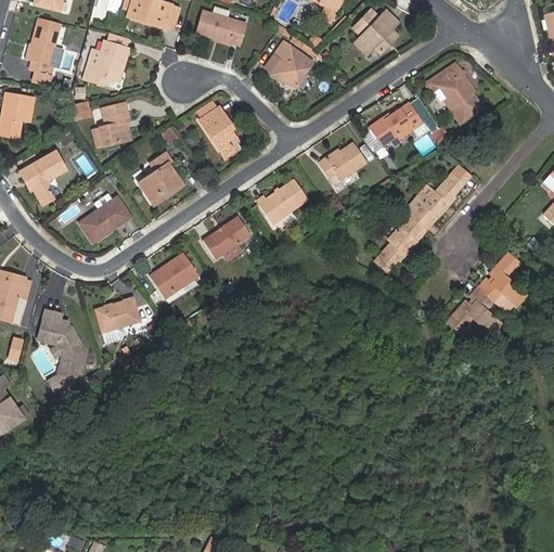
[(36,0),(35,5),(60,12),(62,0),(36,0)]
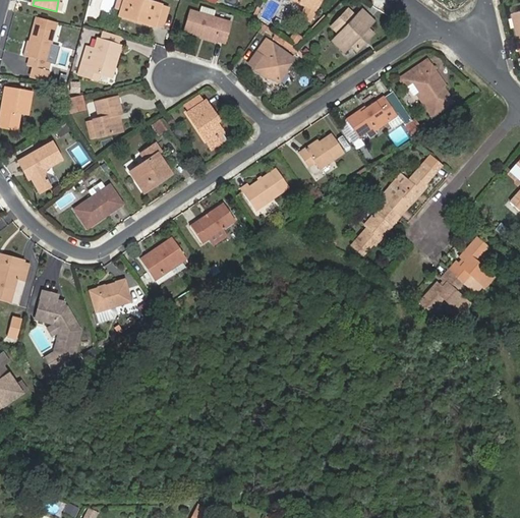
[(122,0),(120,12),(136,17),(135,20),(155,25),(155,23),(161,5),(161,3),(151,0),(122,0)]
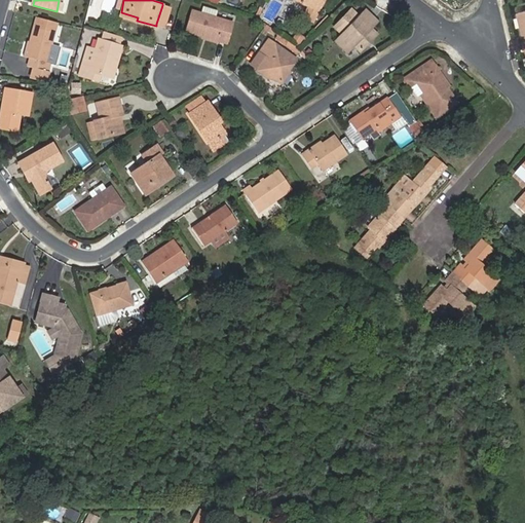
[(299,0),(309,5),(304,15),(312,21),(319,10),(320,10),(325,0),(299,0)]
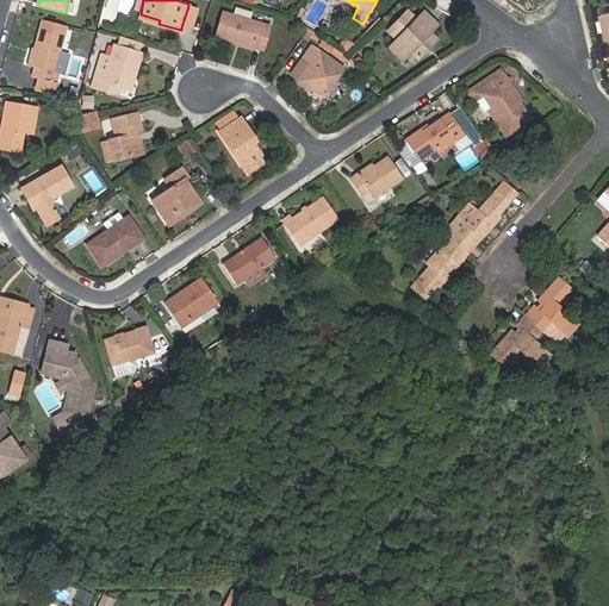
[(196,8),(188,6),(181,27),(190,30),(196,8)]
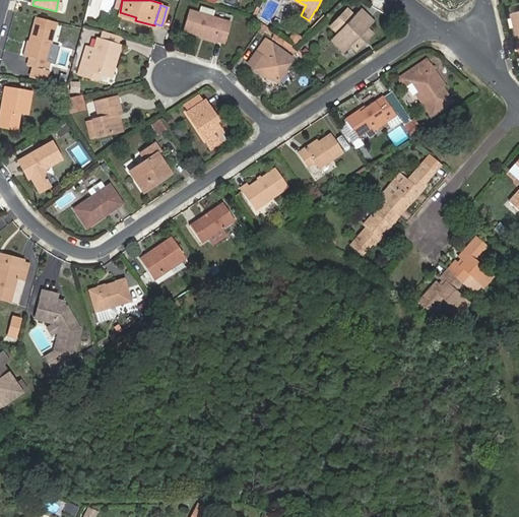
[(201,36),(216,40),(223,43),(231,21),(191,10),(185,30),(201,36)]
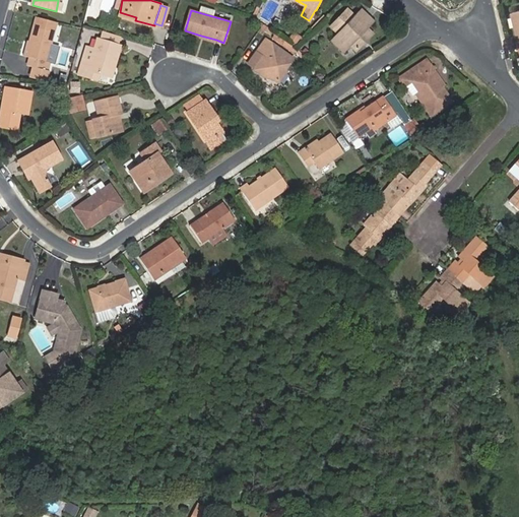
[(362,44),(365,41),(372,34),(366,27),(372,21),(361,10),(354,17),(347,10),(330,27),(337,35),(336,36),(346,47),(348,45),(354,51),(362,44)]
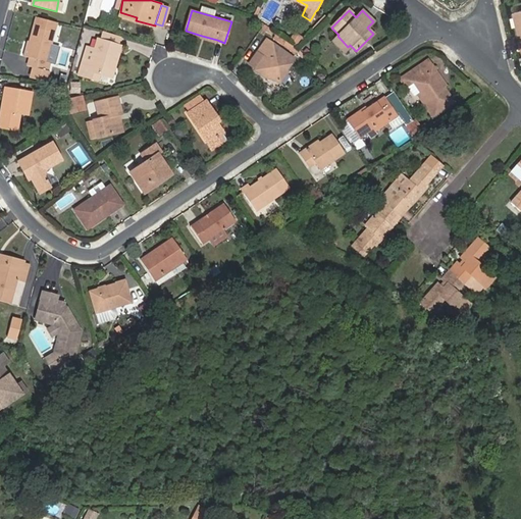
[(56,21),(37,17),(31,42),(27,56),(29,57),(27,65),(32,66),(47,70),(49,62),(46,61),(49,48),(56,21)]
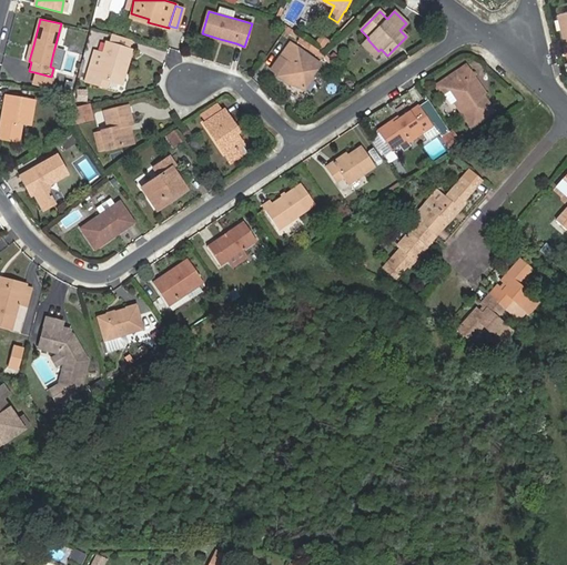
[(314,39),(323,46),(328,37),(320,31),(314,39)]
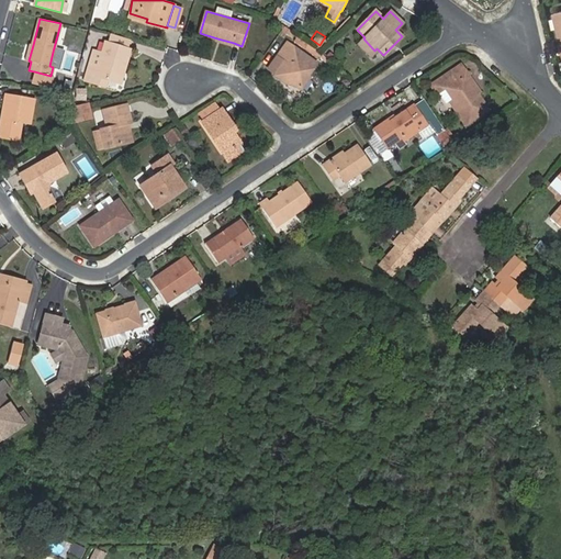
[(374,51),(363,38),(358,44),(370,55),(374,51)]
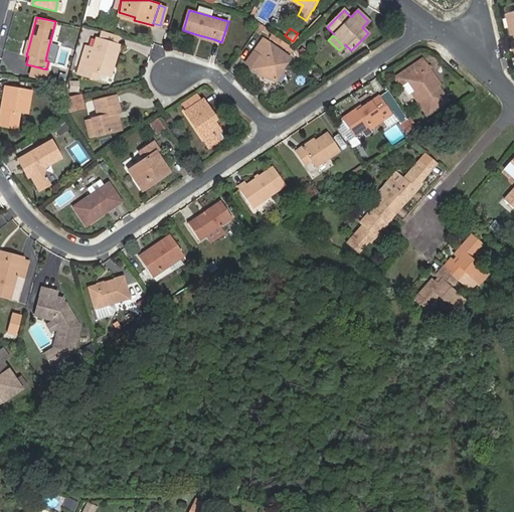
[(90,59),(81,57),(76,72),(84,74),(87,68),(97,71),(107,73),(111,58),(115,59),(119,43),(96,37),(93,47),(90,59)]
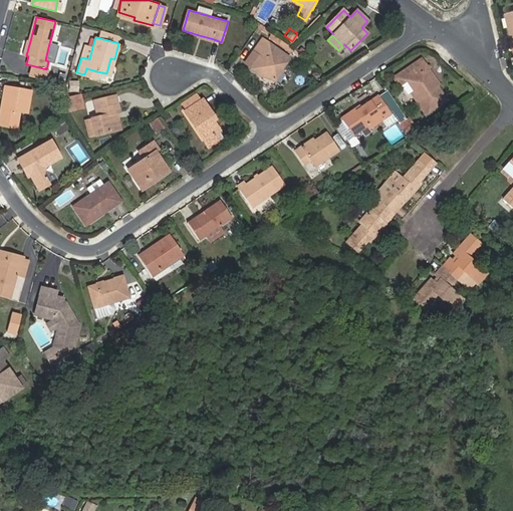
[(275,76),(281,68),(289,56),(262,37),(254,49),(260,54),(251,67),(262,74),(266,69),(275,76)]
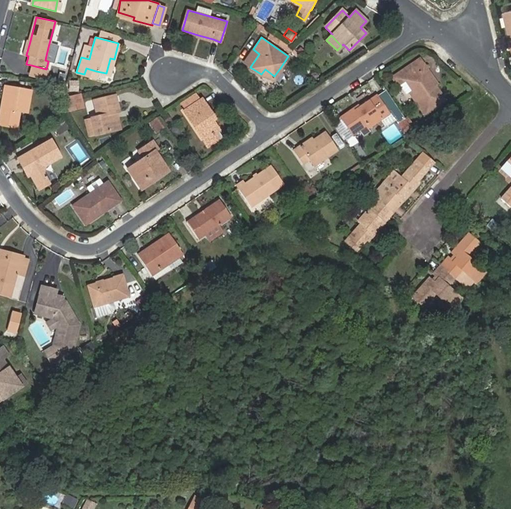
[(84,45),(81,57),(89,59),(92,47),(84,45)]
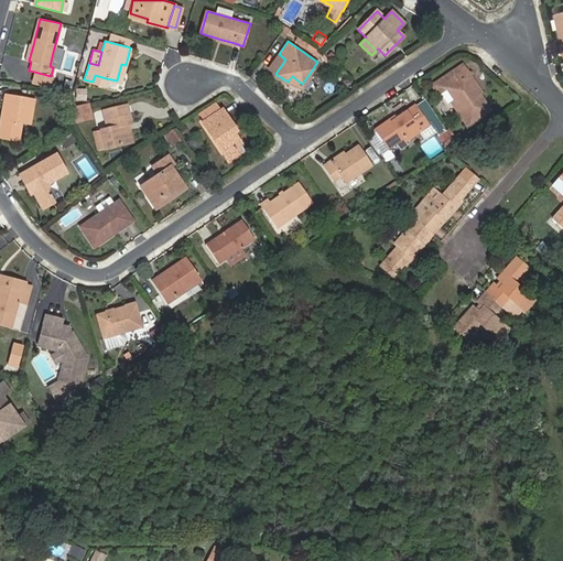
[(51,76),(34,72),(31,84),(47,87),(51,76)]
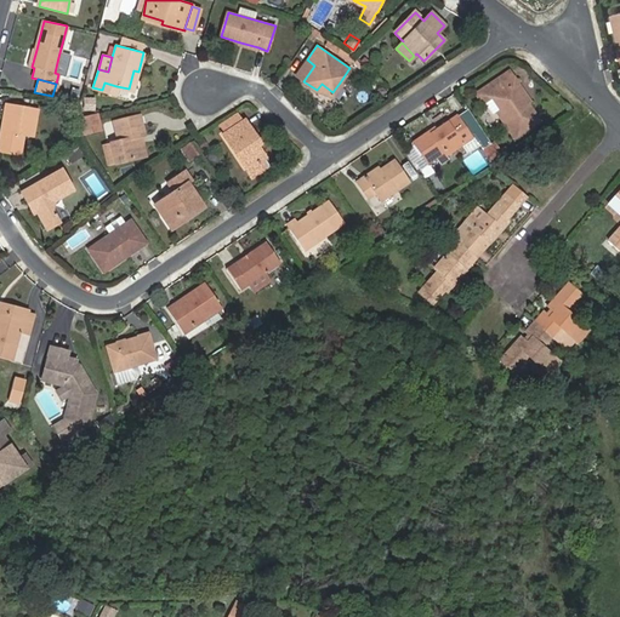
[(490,96),(516,133),(538,119),(511,81),(502,87),(496,79),(476,92),(482,102),(490,96)]
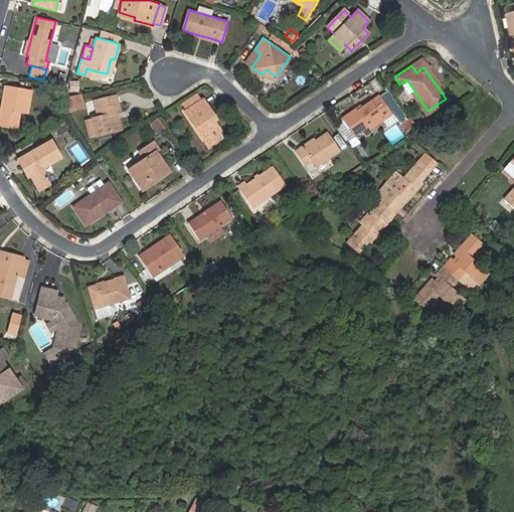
[(87,68),(84,74),(96,77),(97,71),(87,68)]
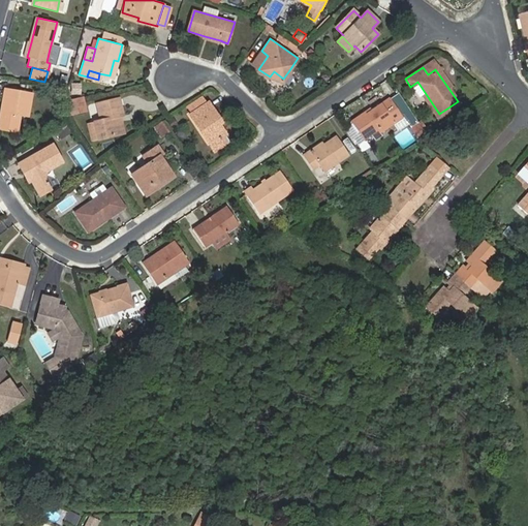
[(292,73),(289,70),(283,79),(274,71),(270,76),(286,82),(292,73)]
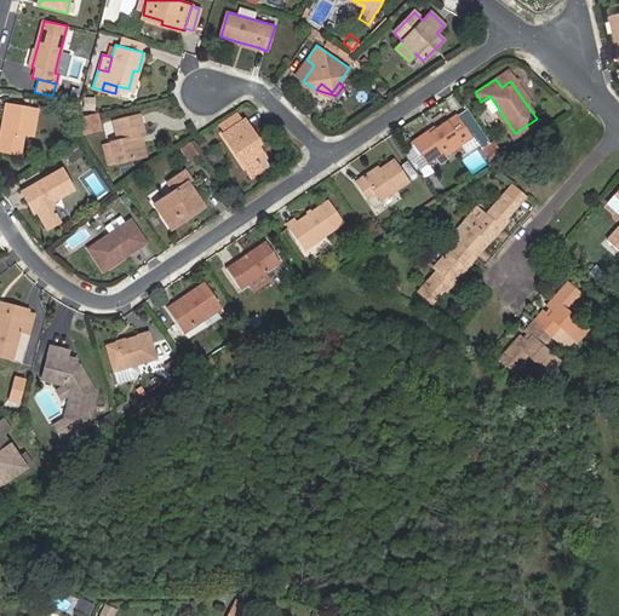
[(93,108),(95,93),(82,92),(81,107),(93,108)]
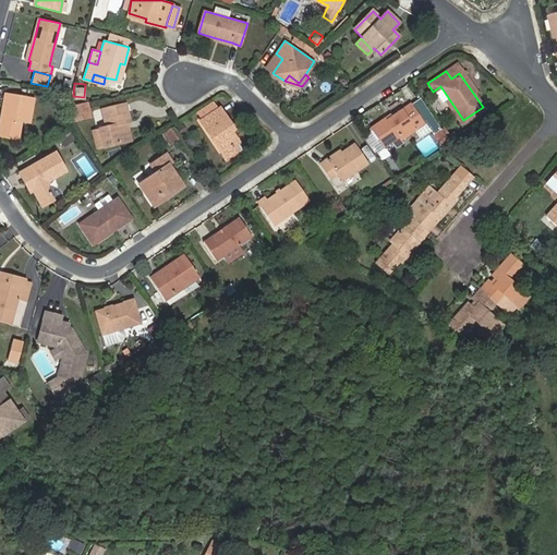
[(5,93),(2,115),(4,115),(4,118),(1,118),(0,125),(0,136),(17,141),(21,122),(29,123),(34,98),(5,93)]
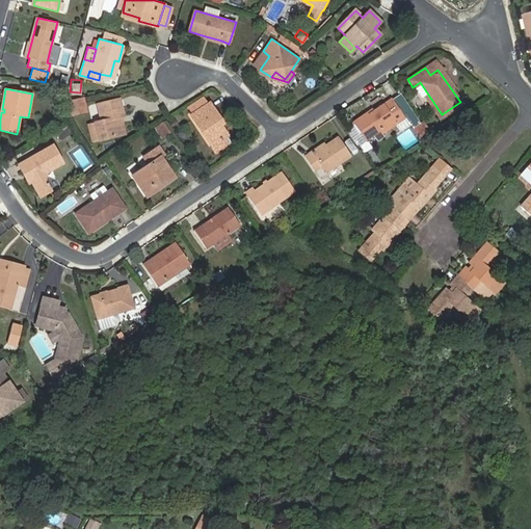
[(67,97),(70,112),(86,109),(83,94),(67,97)]
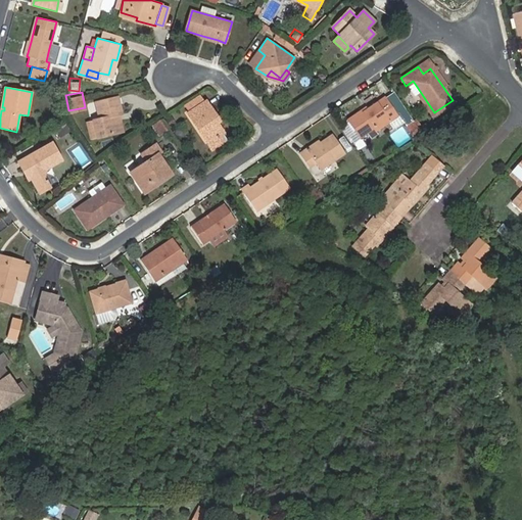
[(114,114),(119,113),(121,113),(117,97),(95,101),(98,117),(93,119),(97,136),(119,131),(114,114)]
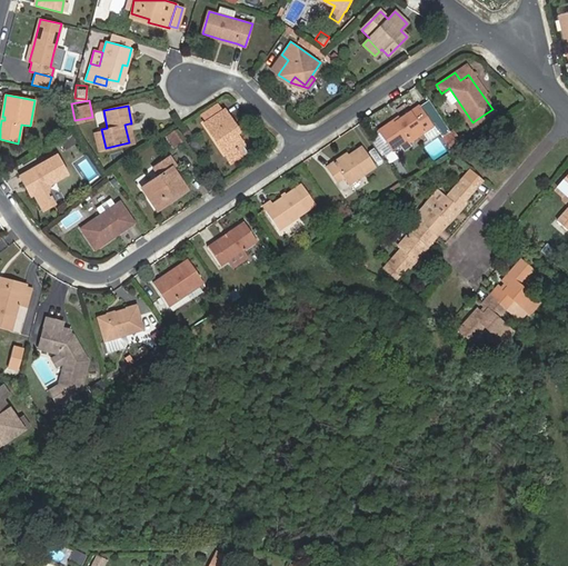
[(394,119),(378,129),(391,149),(406,139),(408,141),(424,131),(431,126),(418,106),(395,121),(394,119)]
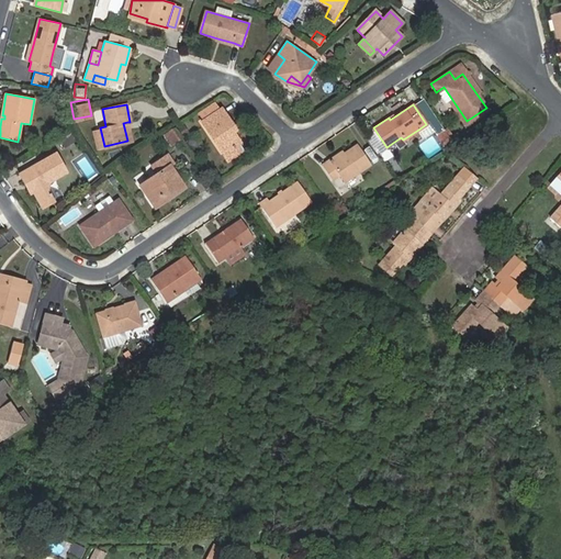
[(200,120),(222,153),(234,145),(238,142),(232,131),(227,125),(229,123),(220,108),(200,120)]
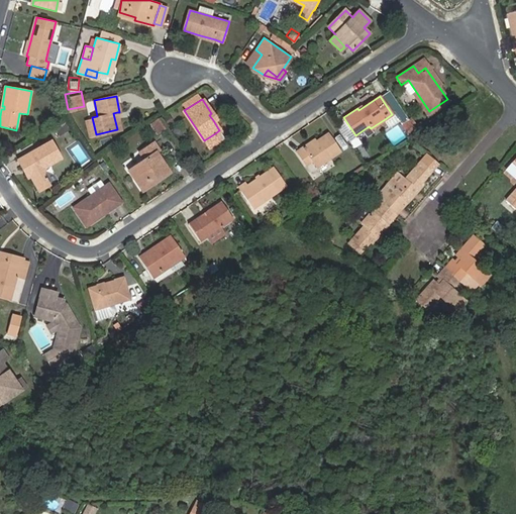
[(148,120),(156,132),(165,126),(157,114),(148,120)]
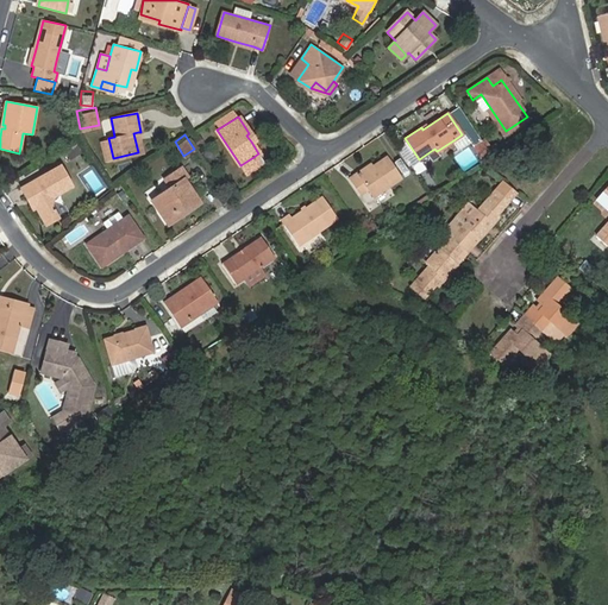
[(457,146),(465,140),(462,134),(453,140),(457,146)]
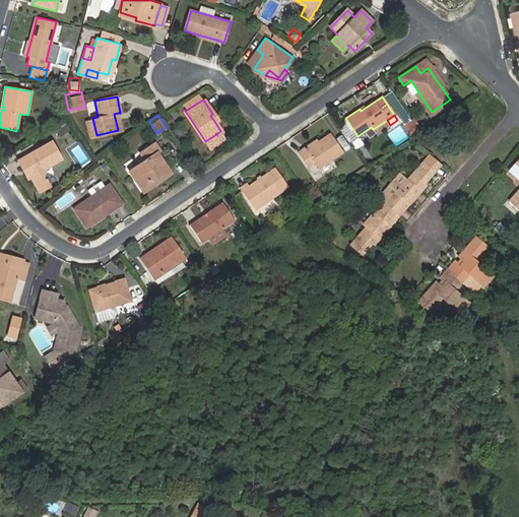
[(409,117),(402,121),(412,135),(418,131),(409,117)]
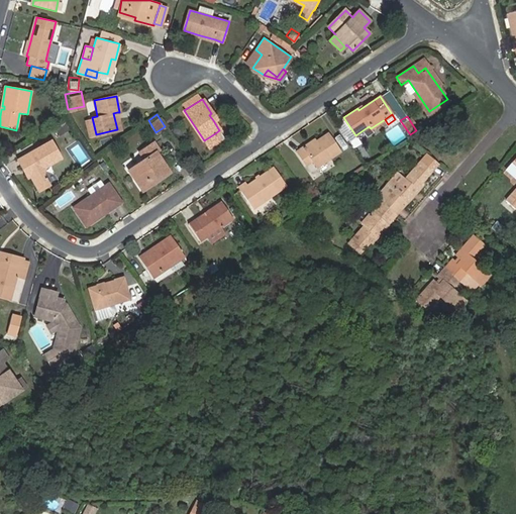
[(302,145),(295,150),(304,165),(311,161),(316,167),(340,149),(328,131),(303,148),(302,145)]
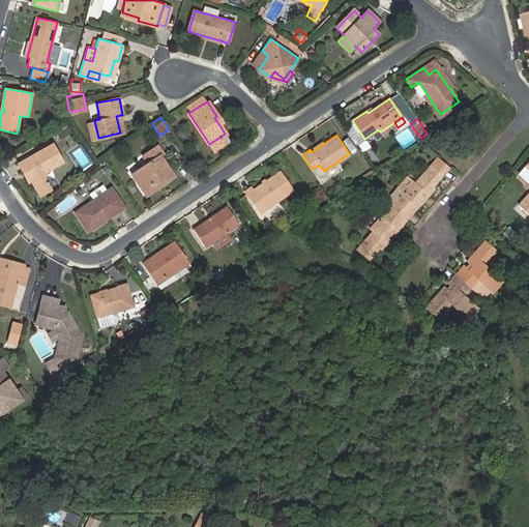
[(221,137),(209,144),(213,151),(225,143),(221,137)]
